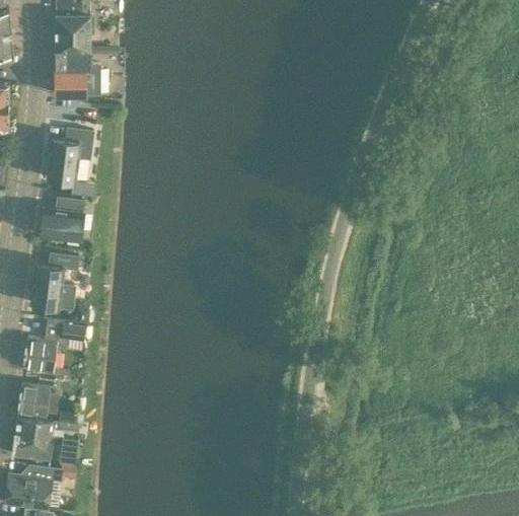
[(55,0),(56,51),(89,51),(89,0),(55,0)]
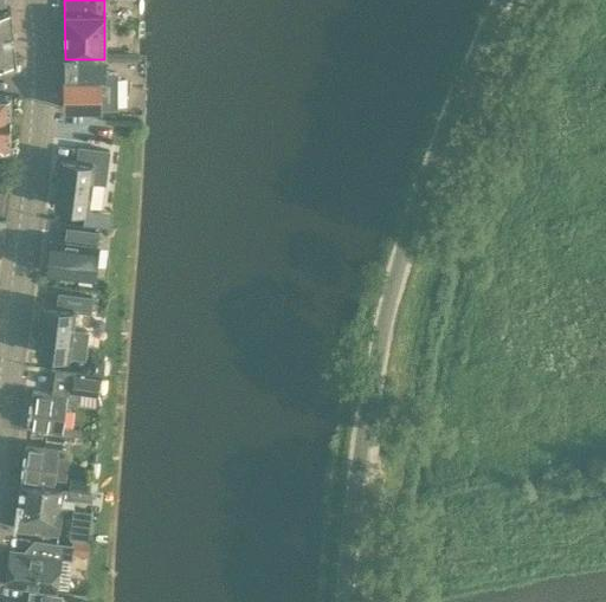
[(0,68),(15,68),(13,15),(0,15),(0,68)]
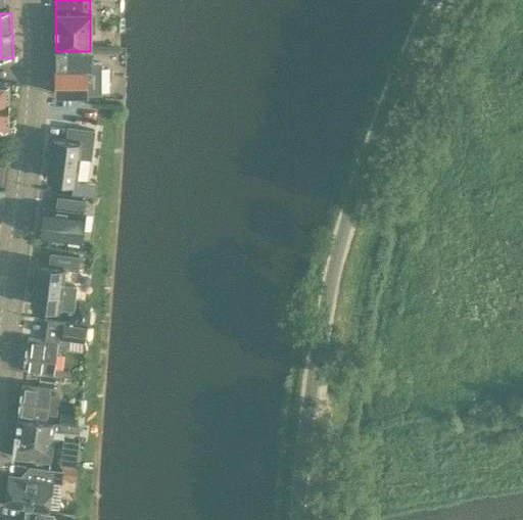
[(90,65),(90,51),(56,51),(55,96),(101,96),(102,65),(90,65)]
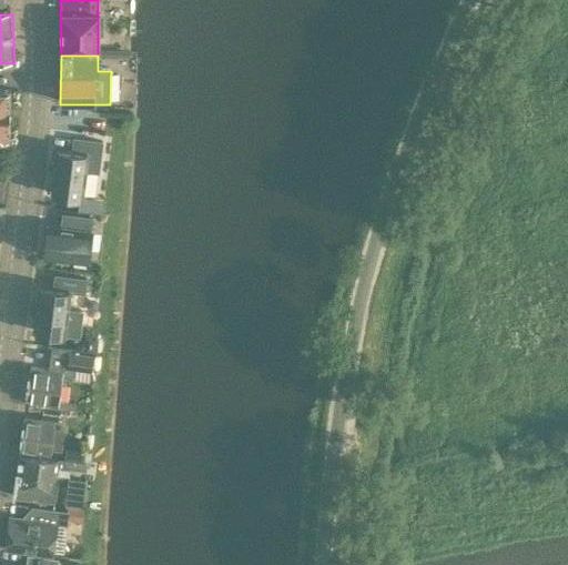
[(0,141),(9,142),(11,93),(0,92),(0,141)]
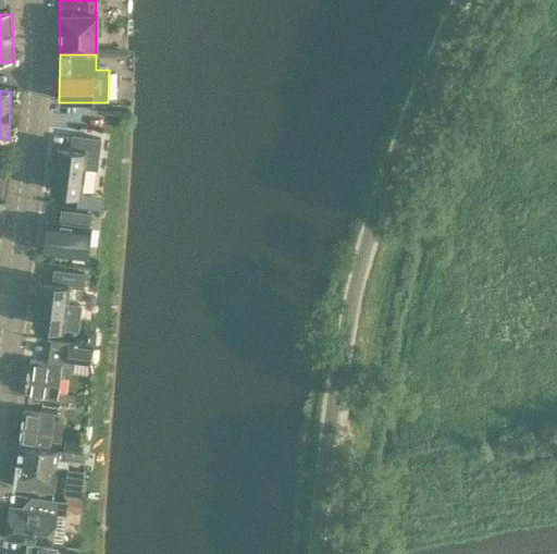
[(101,143),(73,139),(71,152),(58,150),(51,194),(79,197),(81,198),(81,196),(84,171),(97,173),(101,143)]
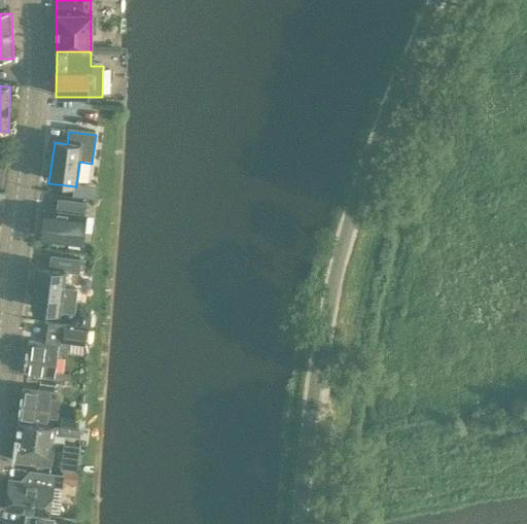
[(75,186),(74,198),(95,201),(97,188),(76,185),(76,187),(75,186)]
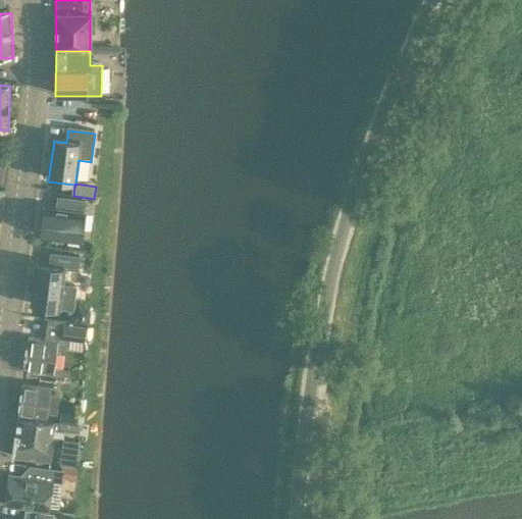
[(86,204),(58,200),(57,212),(45,211),(41,238),(82,244),(86,216),(84,216),(86,204)]
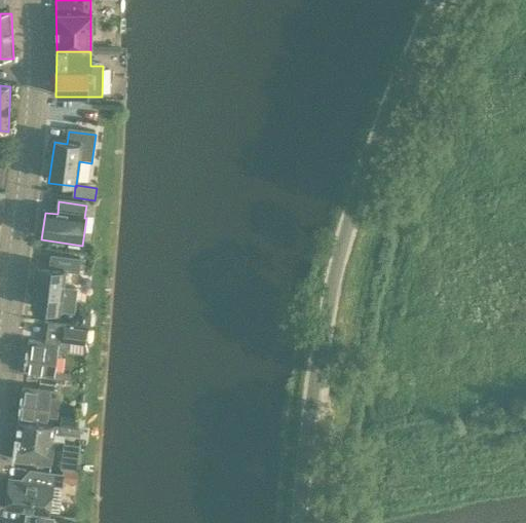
[(80,262),(51,258),(50,270),(37,269),(35,287),(34,287),(33,297),(34,297),(32,309),(73,315),(76,292),(63,290),(65,273),(79,275),(80,262)]
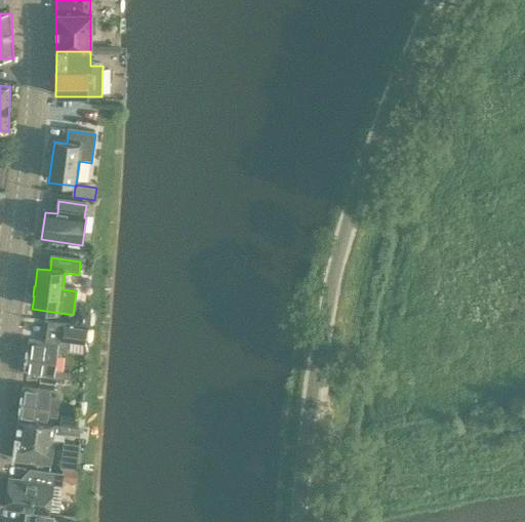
[(76,326),(87,327),(88,317),(78,315),(76,326)]
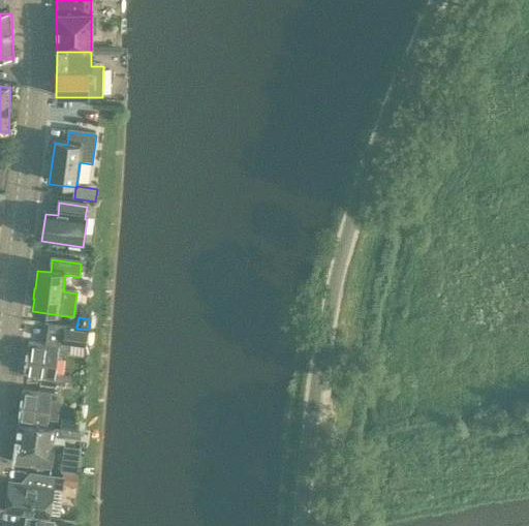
[(28,344),(23,374),(53,379),(54,374),(58,348),(67,350),(68,345),(86,347),(88,334),(64,331),(63,335),(48,332),(45,346),(28,344)]
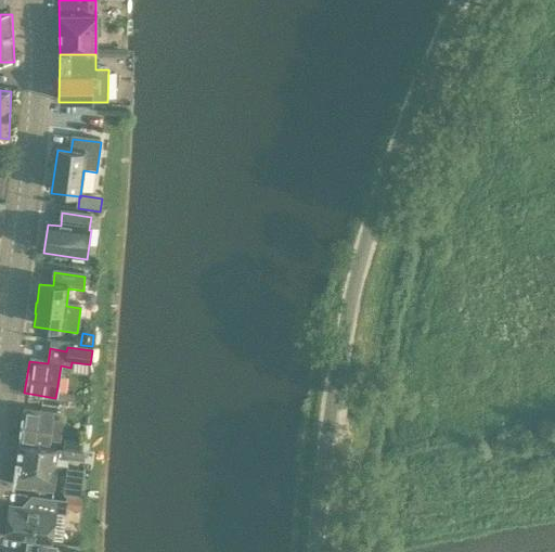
[(56,393),(55,398),(55,399),(76,402),(77,396),(56,393)]
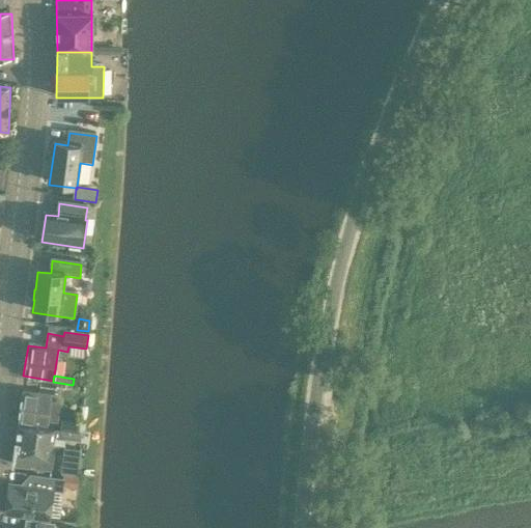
[(38,395),(22,392),(17,422),(47,427),(51,397),(54,398),(56,384),(40,382),(38,395)]
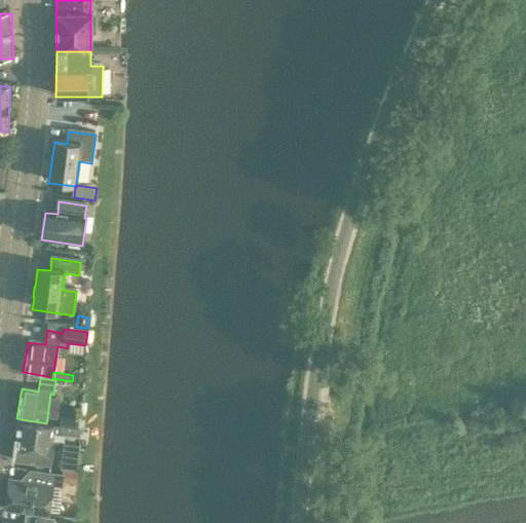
[(64,428),(77,431),(79,420),(62,417),(61,428),(64,428)]
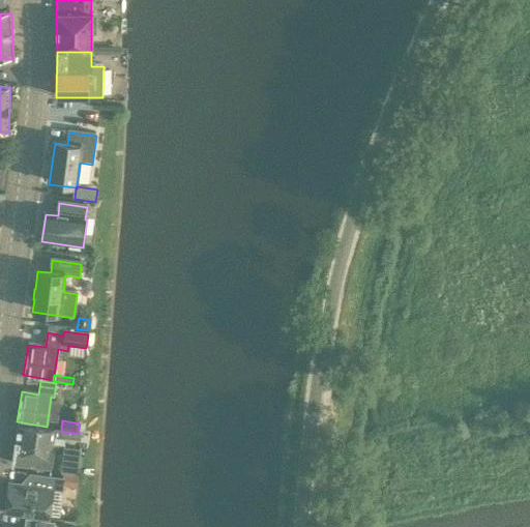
[(34,445),(52,447),(54,431),(17,427),(15,448),(34,451),(34,445)]
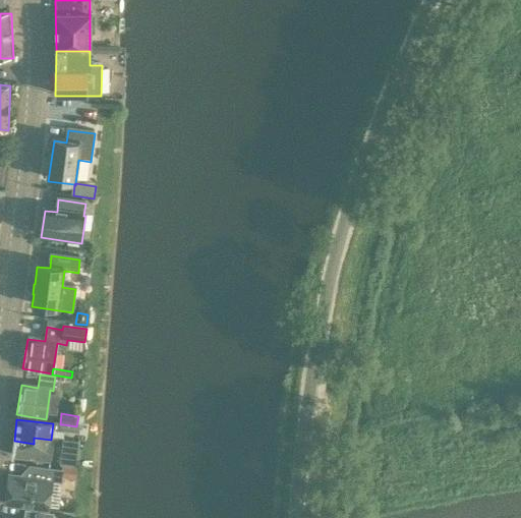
[(78,434),(79,426),(76,426),(63,424),(62,432),(78,434)]
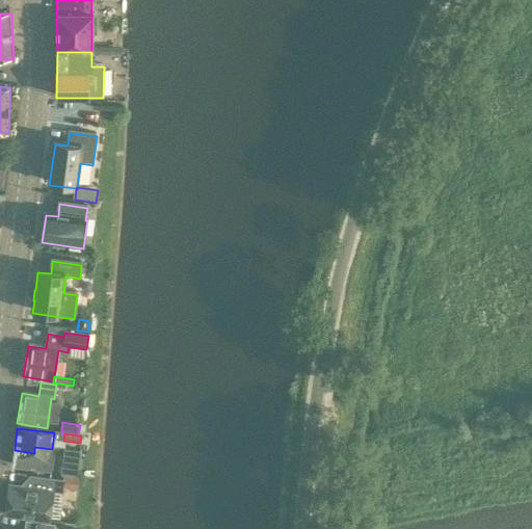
[(50,472),(52,449),(34,447),(34,453),(15,450),(12,468),(50,472)]
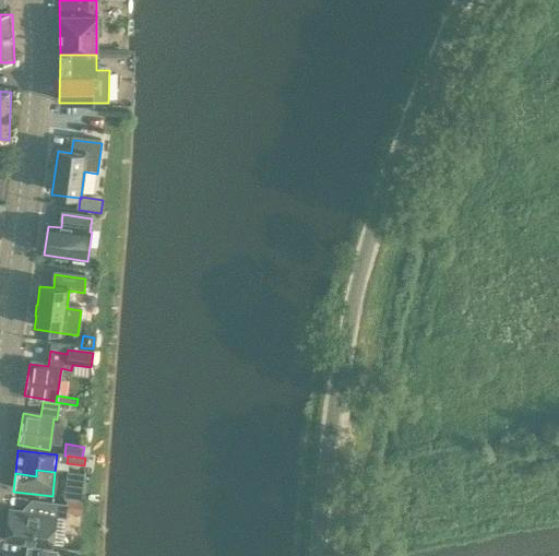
[(68,474),(67,482),(84,484),(85,476),(68,474)]
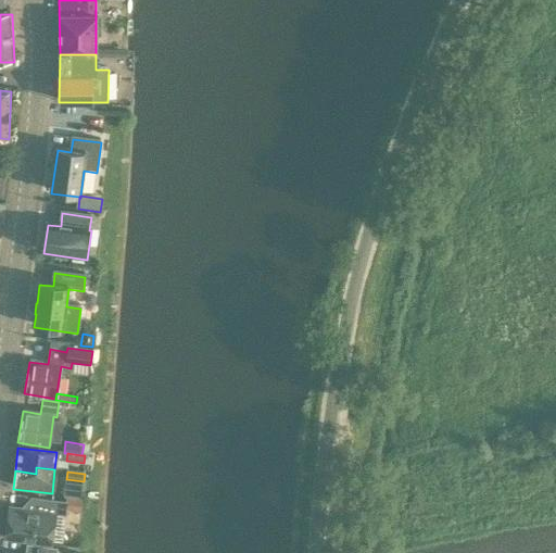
[(67,511),(67,503),(24,497),(22,511),(10,508),(5,540),(41,545),(41,544),(52,547),(53,542),(63,544),(67,511)]
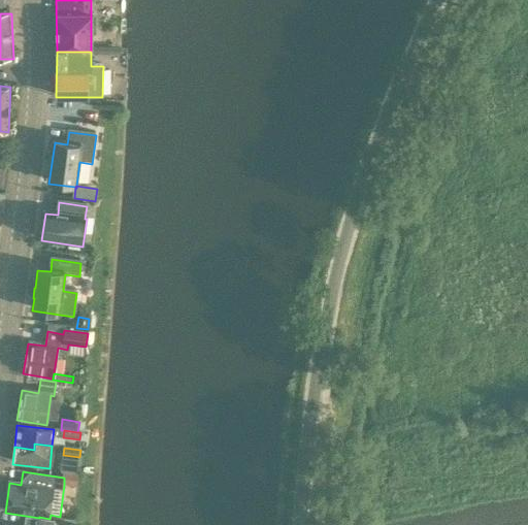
[(64,478),(64,485),(76,487),(78,476),(77,476),(65,474),(64,478)]
